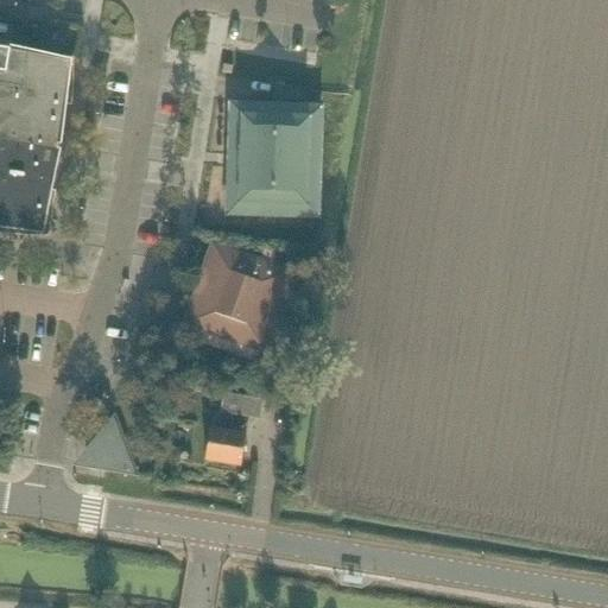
[(0,139),(50,149),(58,150),(65,108),(69,109),(73,86),(69,86),(73,61),(29,54),(29,57),(0,52),(0,139)]
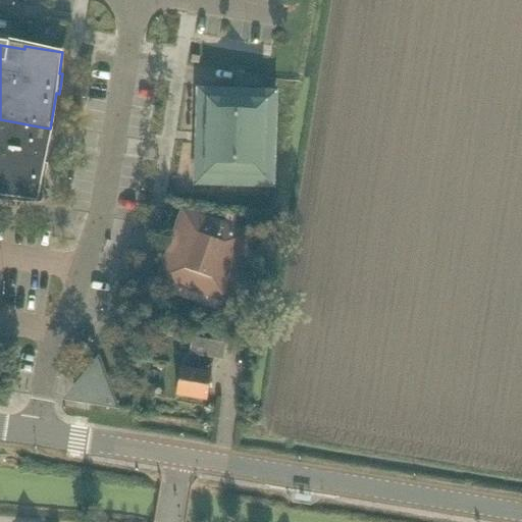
[(271,99),(272,79),(237,72),(235,88),(254,91),(253,99),(242,98),(242,97),(233,97),(233,98),(202,97),(201,133),(199,133),(199,142),(201,142),(200,177),(270,179),(273,99),(271,99)]
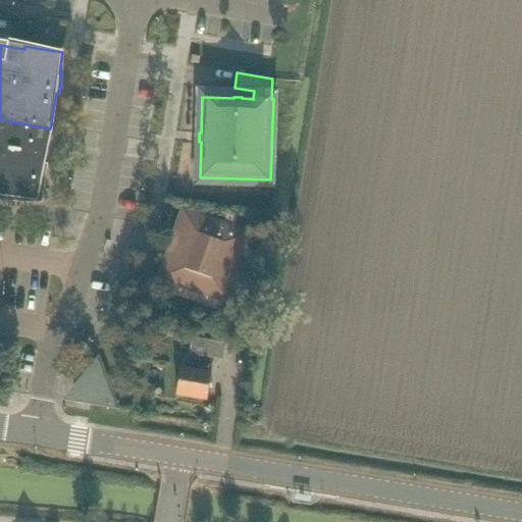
[(50,128),(43,127),(0,119),(0,195),(0,196),(0,199),(19,202),(20,199),(42,202),(48,164),(44,164),(50,128)]
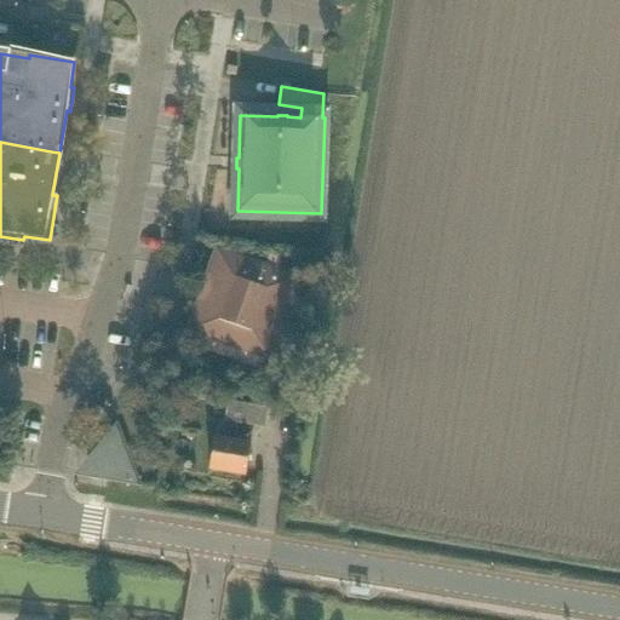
[(300,304),(314,268),(281,256),(274,276),(220,258),(212,285),(205,282),(199,298),(206,300),(196,327),(220,336),(218,343),(240,350),(242,344),(267,351),(275,325),(282,327),(288,311),(281,309),(285,299),(300,304)]
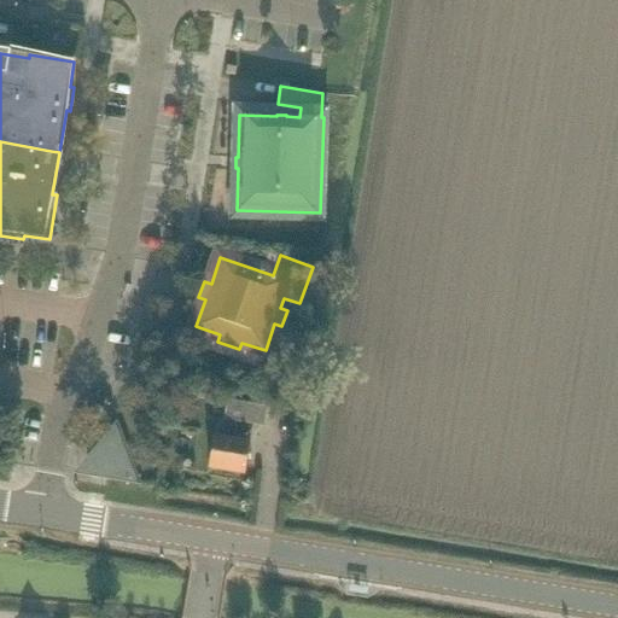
[(266,425),(268,407),(229,401),(226,419),(226,420),(238,423),(234,441),(215,438),(209,467),(245,473),(251,444),(250,443),(252,424),(266,426),(266,425)]
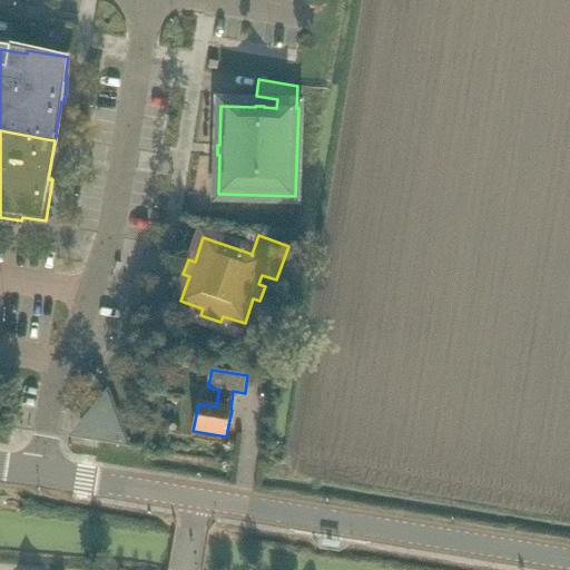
[(128,445),(126,438),(108,392),(81,425),(86,439),(100,441),(128,445)]
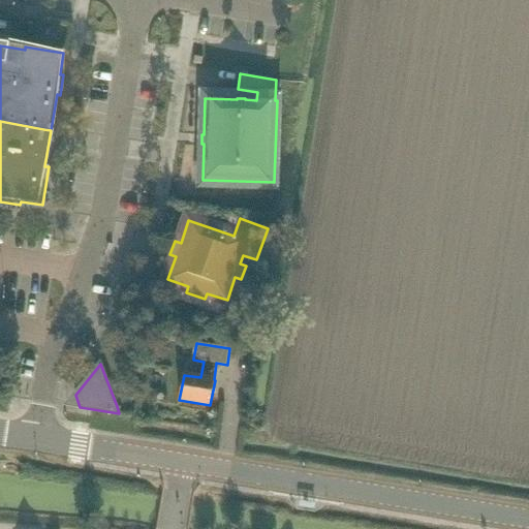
All buildings are outlined.
